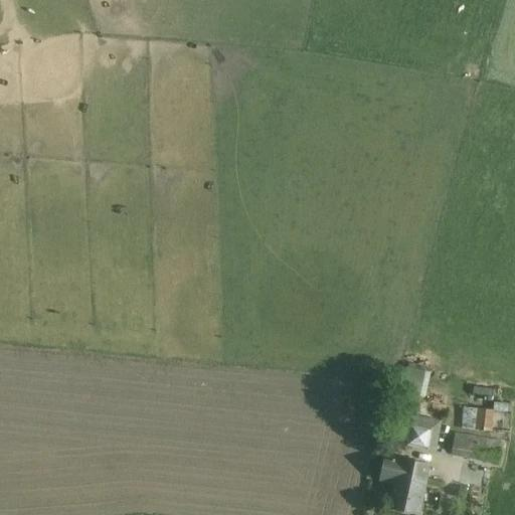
[(425,398),(431,373),(406,367),(400,393),(425,398)]
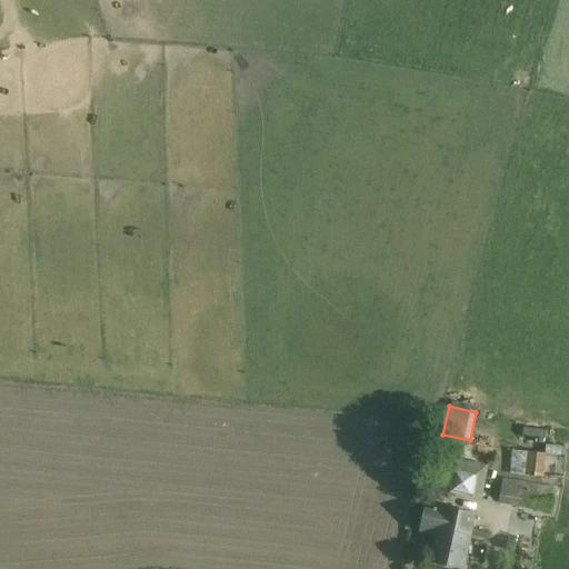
[(543,477),(546,453),(511,451),(511,453),(505,452),(503,469),(510,469),(510,473),(543,477)]
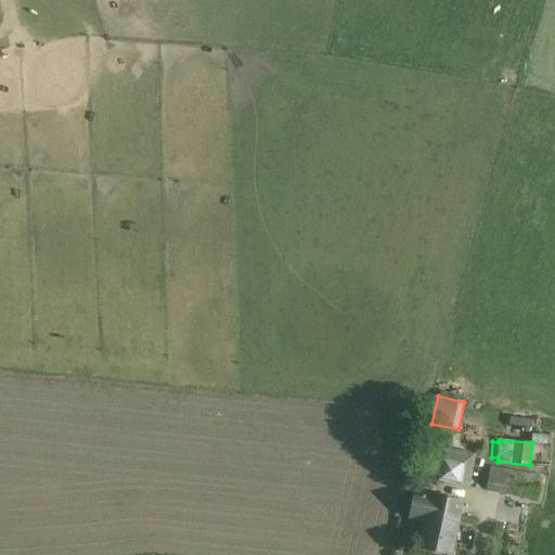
[(435,447),(428,478),(470,485),(477,453),(435,447)]
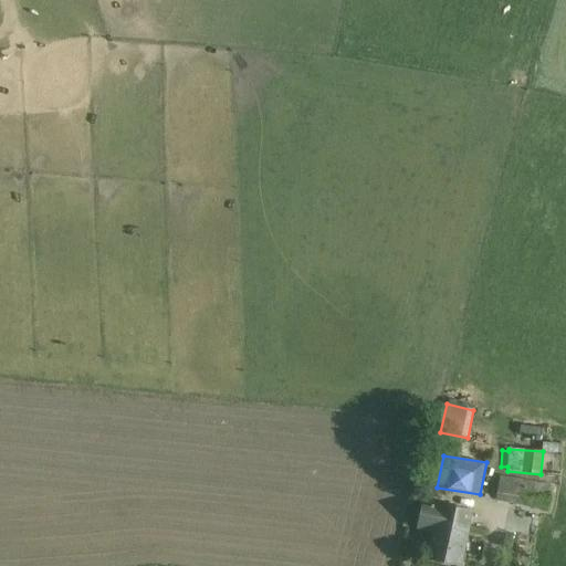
[(553,485),(501,475),(496,502),(548,511),(553,485)]
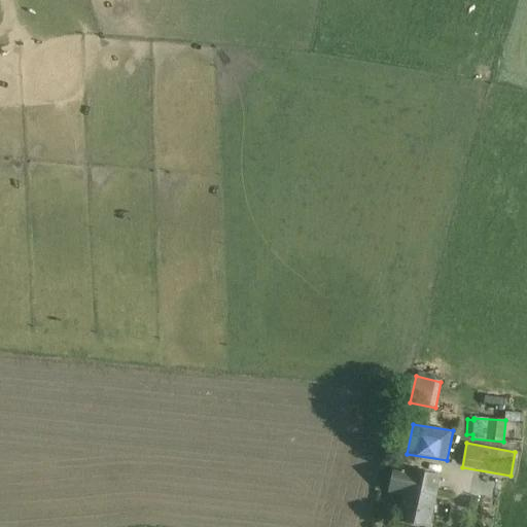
[(406,493),(400,519),(428,525),(438,476),(411,467),(410,472),(394,468),(390,490),(406,493)]
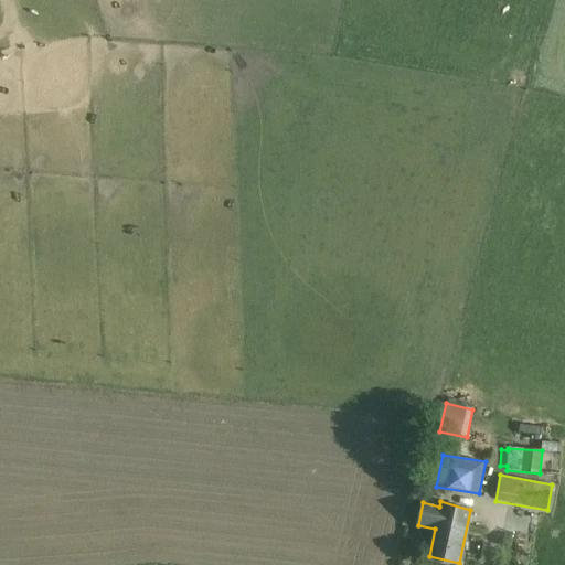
All buildings are outlined.
